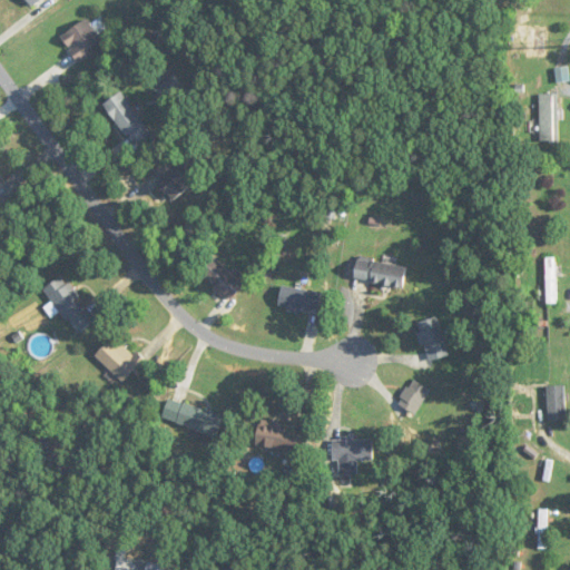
[(105,41),(87,18),(60,37),(79,61),(105,41)]
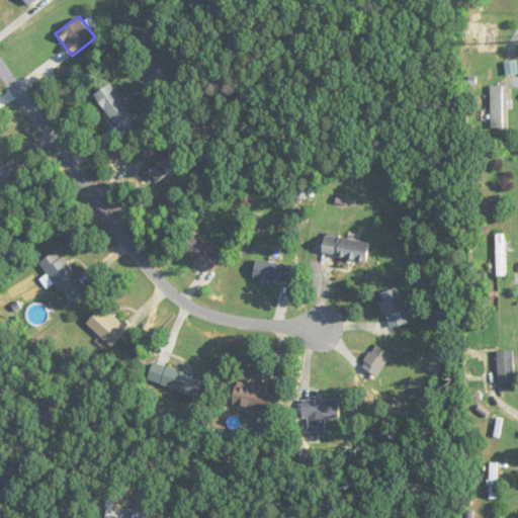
[(94,94),(122,135),(139,122),(110,83),(94,94)]
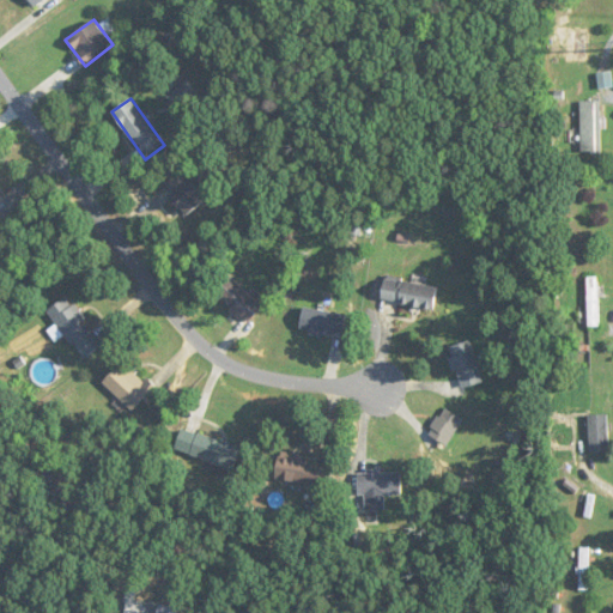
[(581,153),(601,153),(601,101),(581,101),(581,153)]
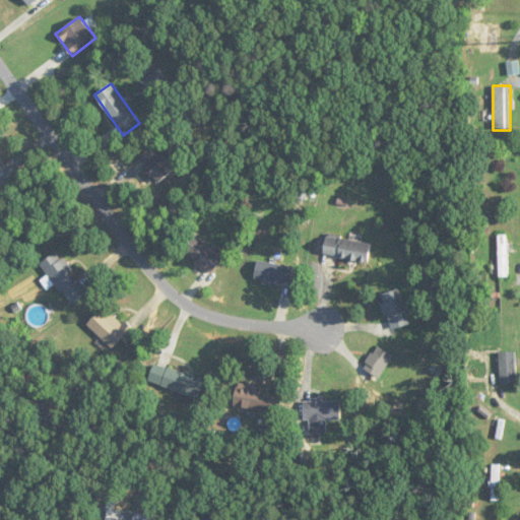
[(175,173),(155,145),(138,157),(157,184),(175,173)]
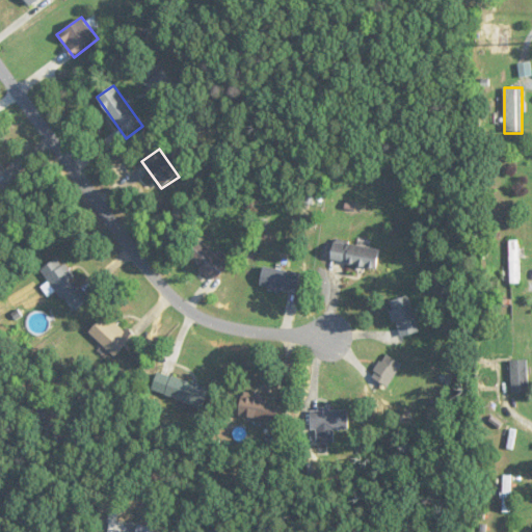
[(378,269),(382,248),(330,239),(327,260),(378,269)]
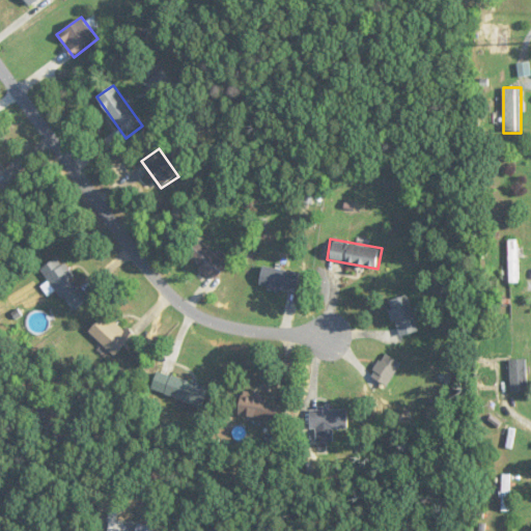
[(214,280),(227,267),(200,240),(187,253),(214,280)]
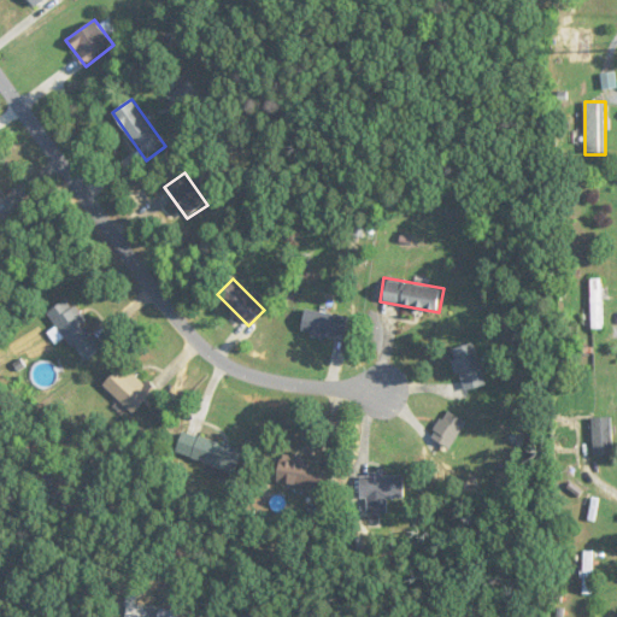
[(605,280),(592,280),(592,329),(604,329),(605,280)]
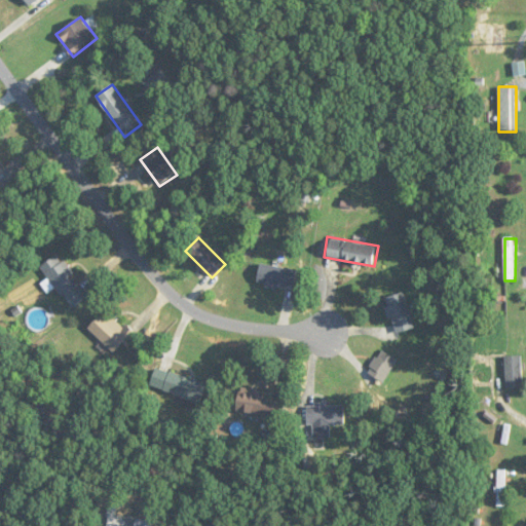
[(87,298),(59,254),(42,265),(71,309),(87,298)]
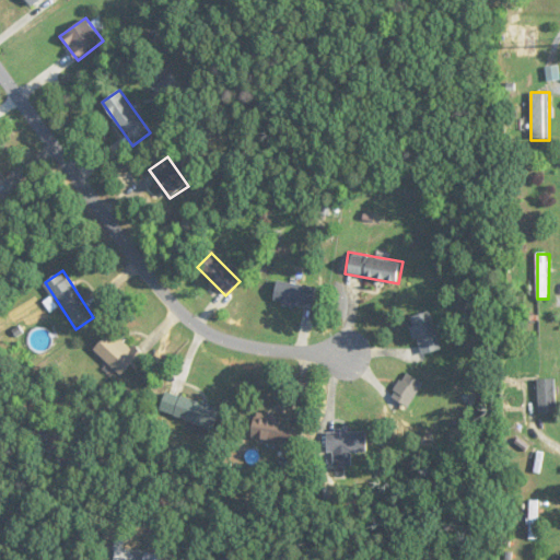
[(273,303),(313,308),(316,287),(277,281),(273,303)]
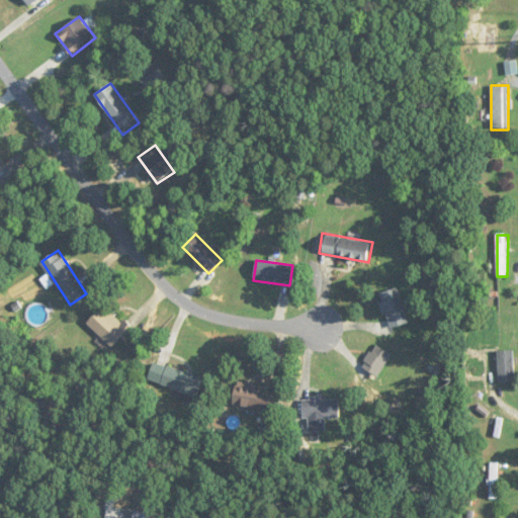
[(394,328),(411,319),(394,287),(376,296),(394,328)]
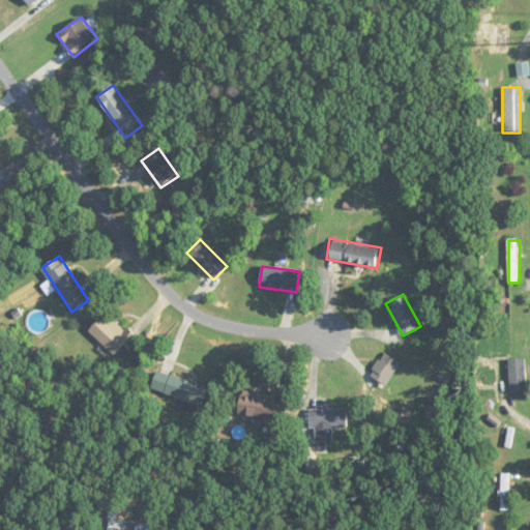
[(88,329),(117,358),(137,340),(108,311),(88,329)]
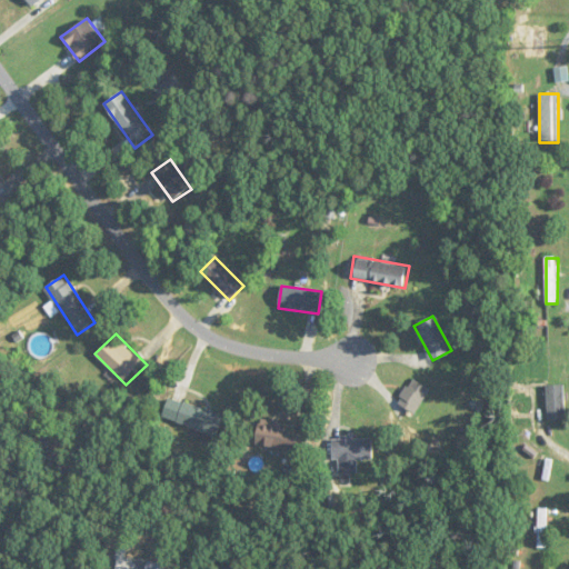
[(397,402),(415,413),(430,389),(412,378),(397,402)]
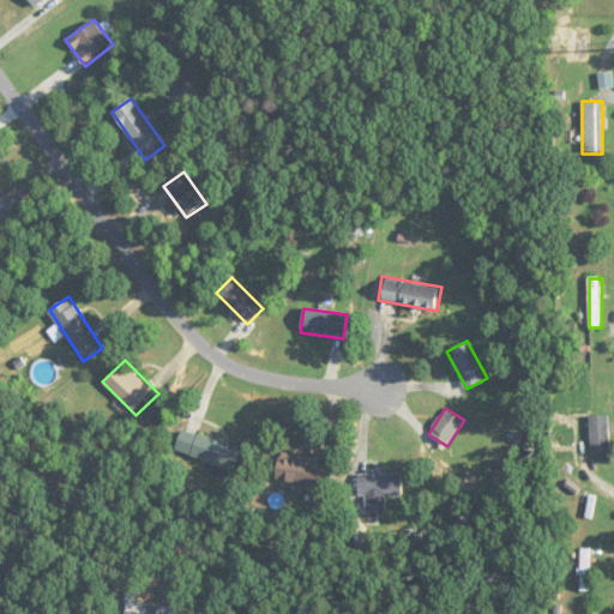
[(611,453),(611,415),(590,415),(590,453),(611,453)]
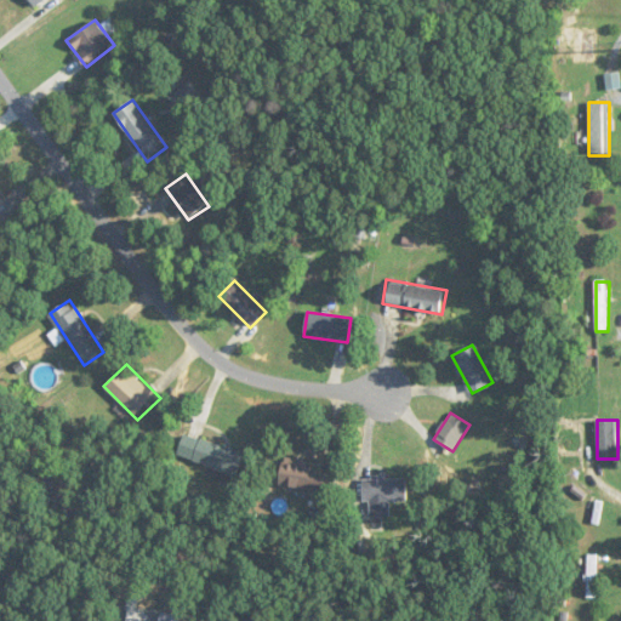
[(239,476),(245,453),(183,434),(177,457),(239,476)]
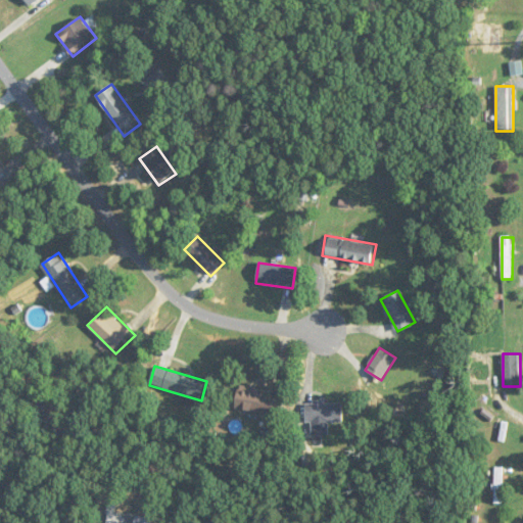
[(233,408),(281,417),(285,395),(237,386),(233,408)]
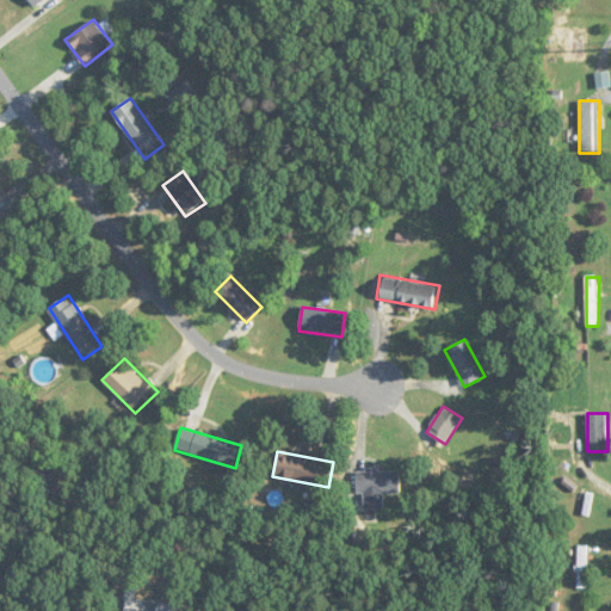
[(400,493),(400,470),(356,470),(356,493),(400,493)]
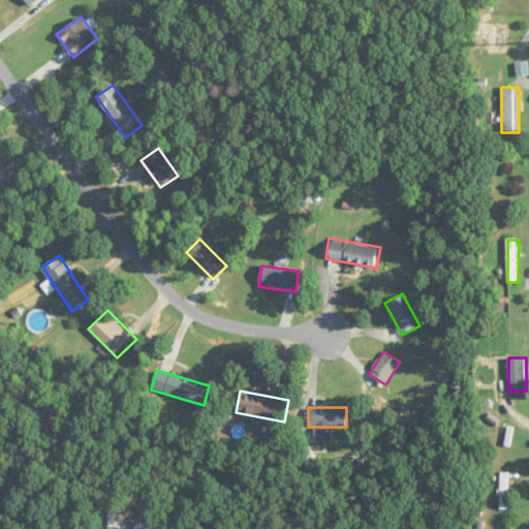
[(509,473),(500,473),(500,508),(509,508),(509,473)]
